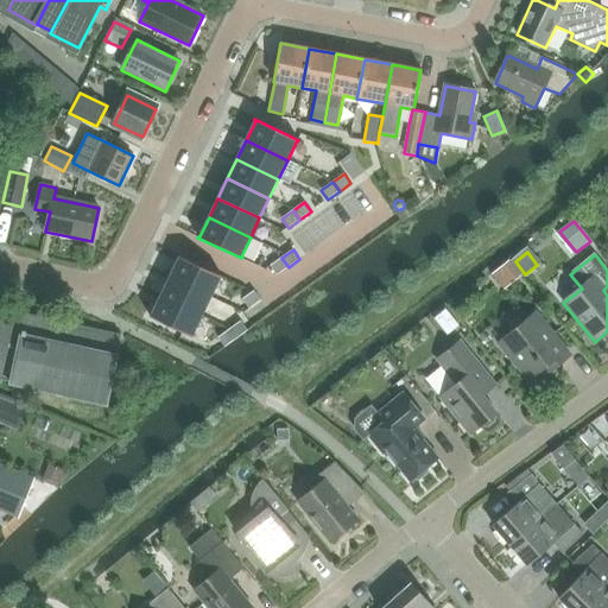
[(179,258),(170,277),(211,297),(220,278),(221,278),(222,277),(178,255),(178,257),(179,258)]
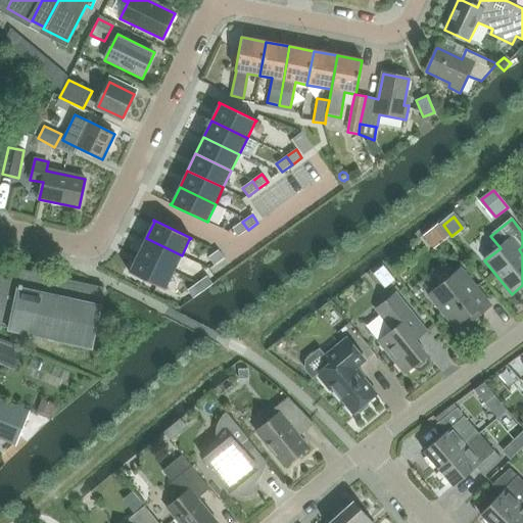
[(242,222),(232,229),(238,237),(248,230),(242,222)]
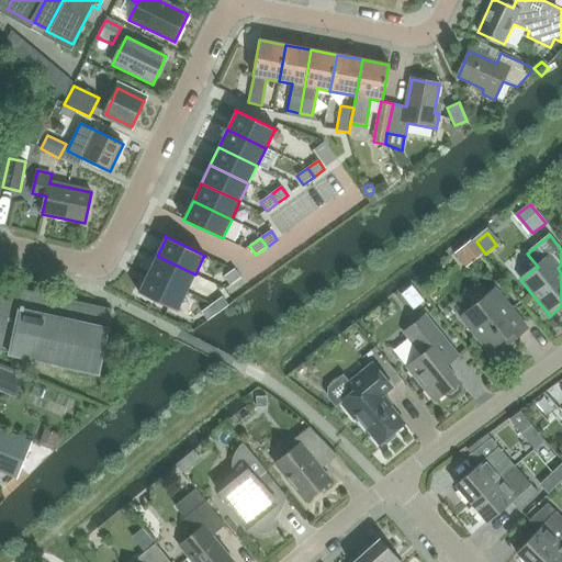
[(481,255),(470,242),(460,249),(471,262),(481,255)]
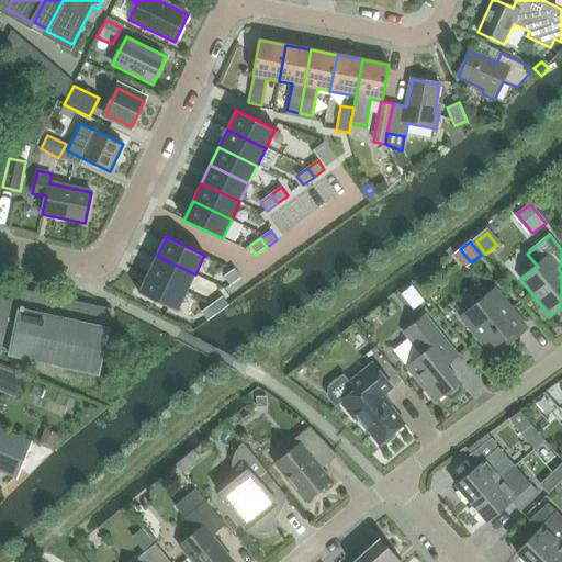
[(157,256),(148,273),(187,292),(195,274),(157,256)]
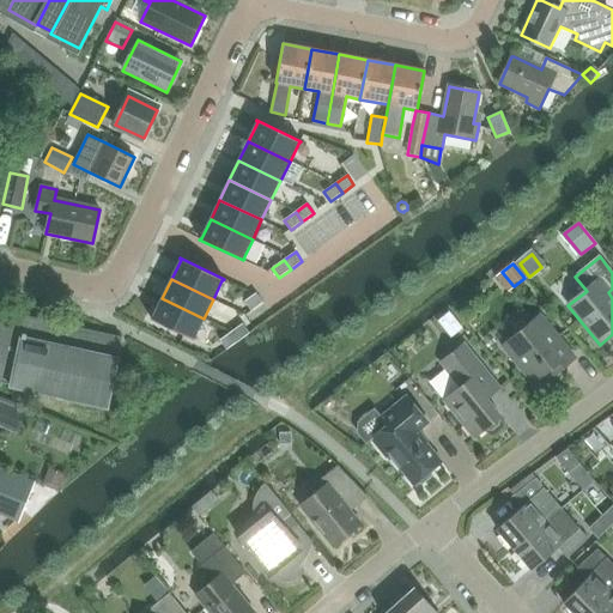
[(256,293),(244,302),(252,311),(262,303),(263,303),(256,293)]
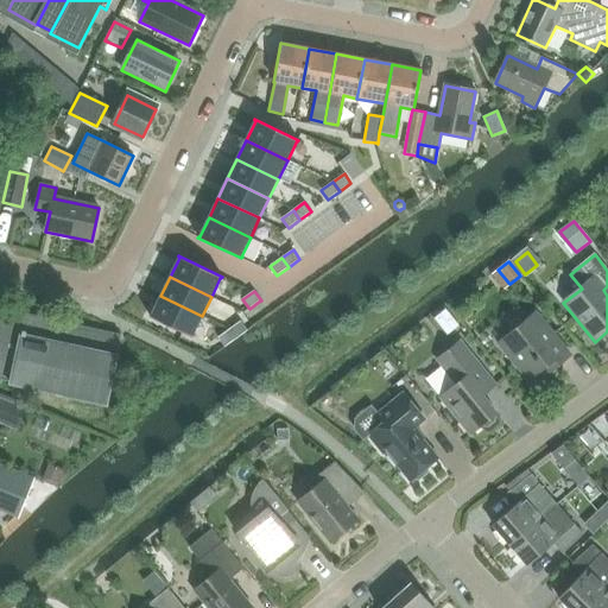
[(150,315),(150,316),(192,337),(194,336),(192,335),(202,316),(160,296),(151,316),(150,315)]
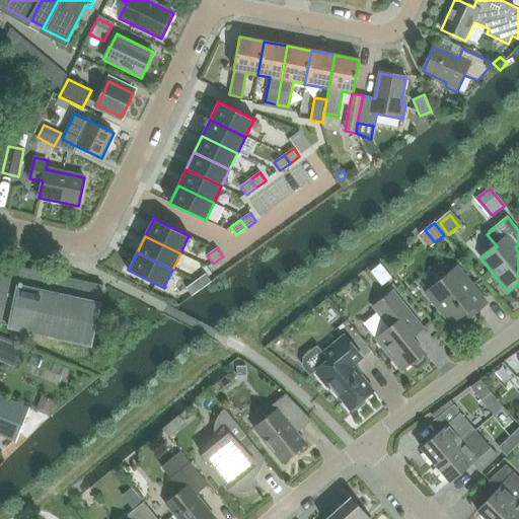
[(367,270),(379,286),(390,277),(378,262),(367,270)]
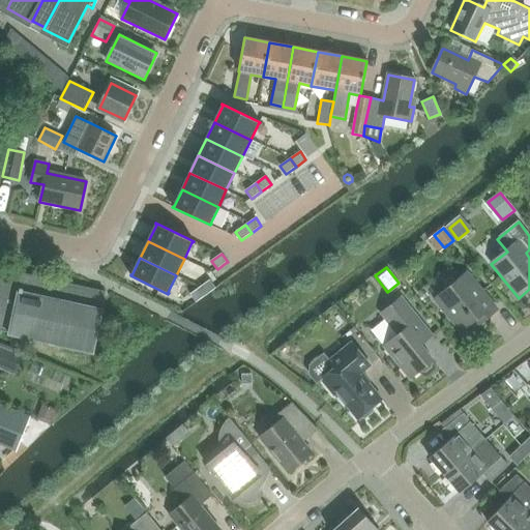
[(0,269),(0,331),(9,334),(9,335),(93,354),(102,311),(100,311),(105,293),(0,269)]
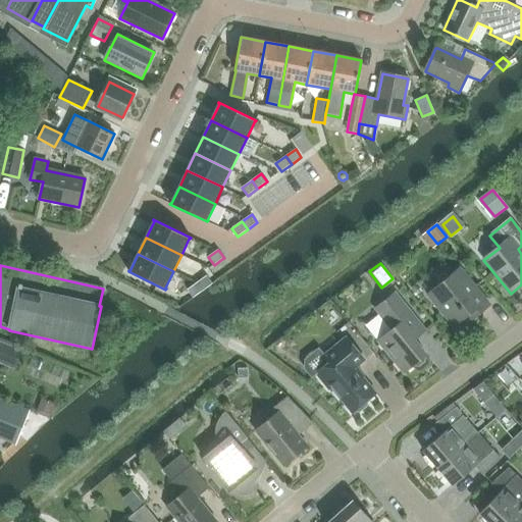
[(489,306),(460,270),(450,278),(449,277),(447,277),(446,276),(445,276),(442,276),(441,276),(440,277),(439,278),(438,279),(437,280),(437,282),(437,283),(437,284),(438,285),(438,288),(428,296),(454,327),(474,311),(478,316),(489,306)]
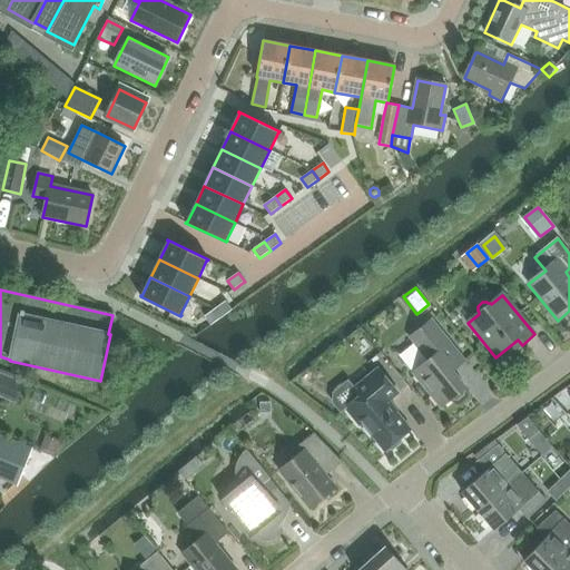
[(226,301),(215,308),(222,317),(233,310),(226,301)]
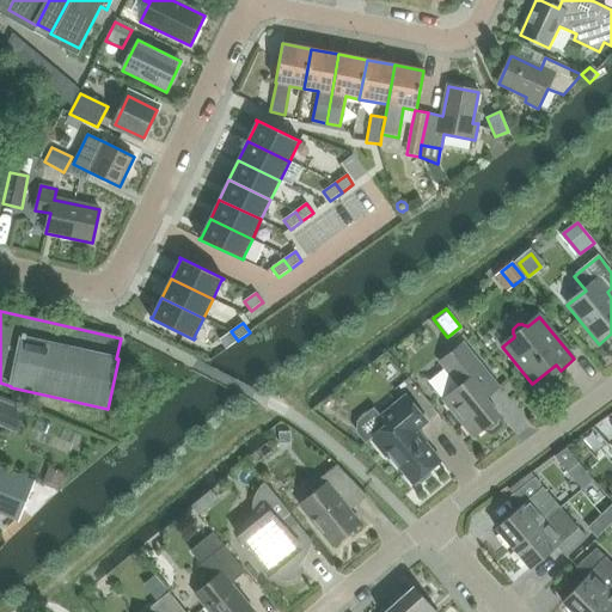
[(231,331),(220,340),(226,349),(238,341),(231,331)]
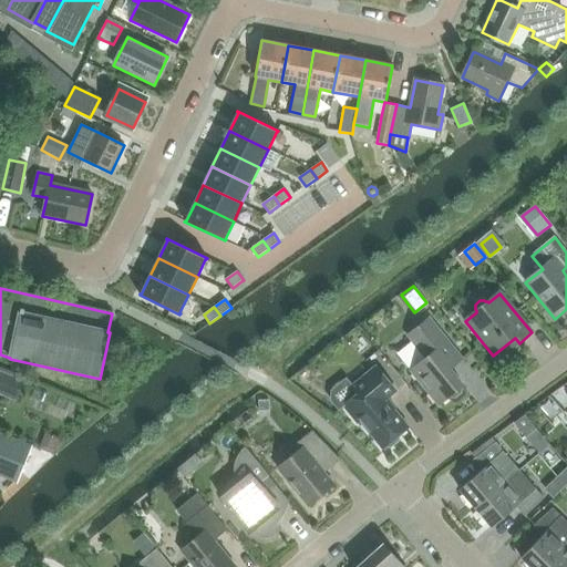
[(411,372),(440,406),(450,398),(452,400),(455,400),(462,394),(463,391),(461,389),(463,387),(444,362),(456,352),(430,320),(409,337),(426,359),(411,372)]
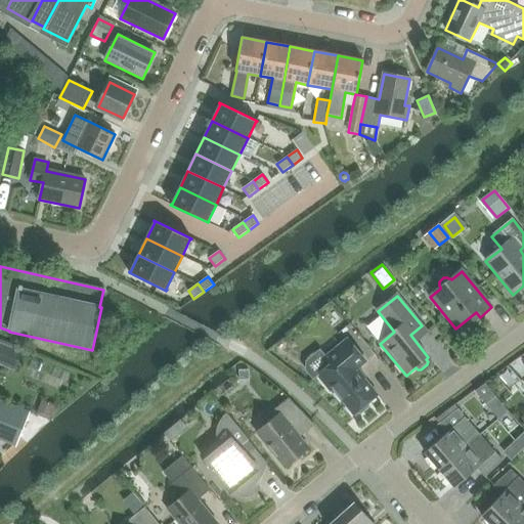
[(428,333),(420,340),(433,356),(441,349),(428,333)]
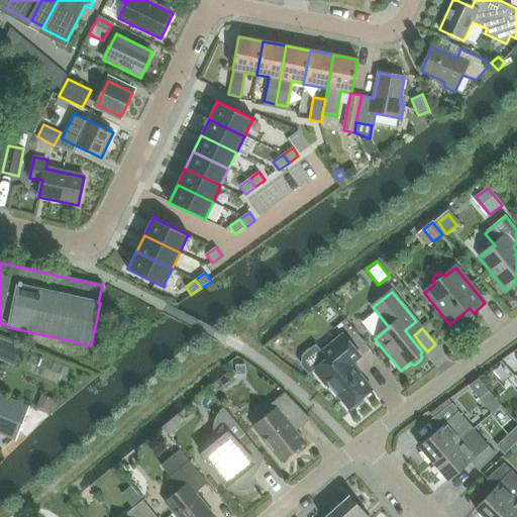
[(349,410),(352,408),(352,409),(356,409),(364,404),(364,400),(364,399),(373,391),(352,366),(362,358),(343,335),(321,353),(327,360),(313,372),(326,387),(328,385),(349,410)]
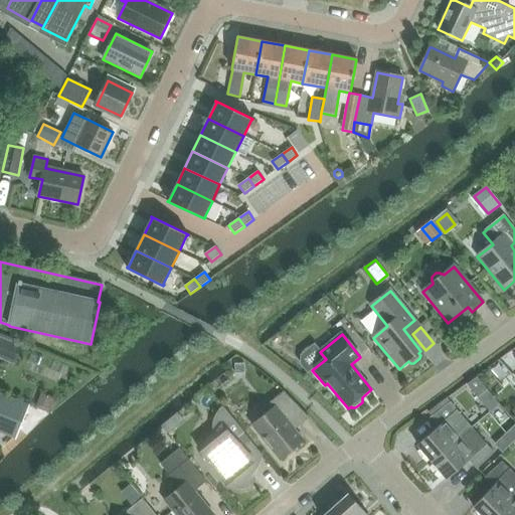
[(0,359),(14,365),(21,348),(0,339),(0,359)]
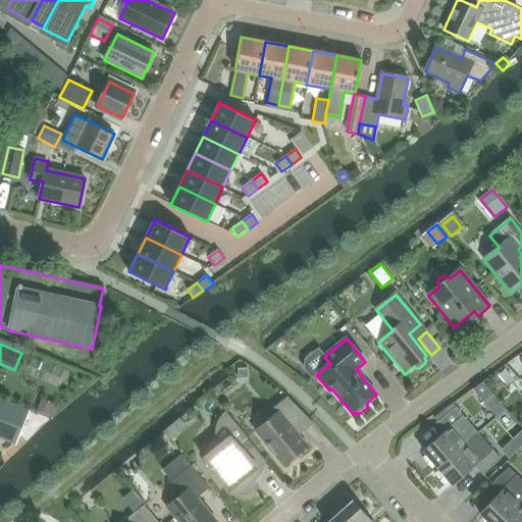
[(248,368),(238,369),(239,378),(248,378),(248,368)]
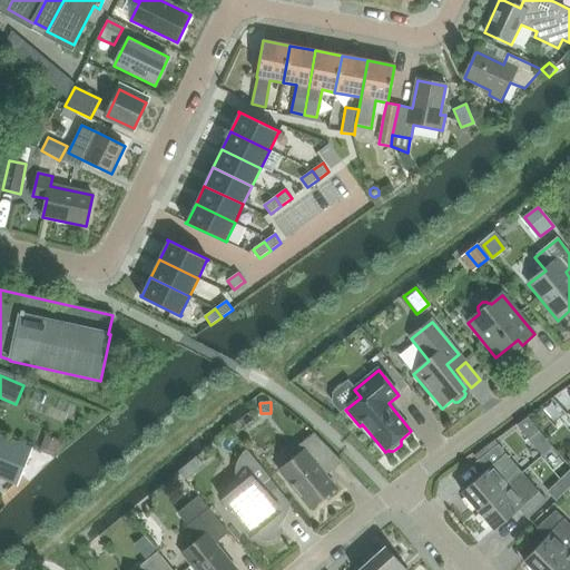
[(529,440),(540,432),(528,419),(528,418),(517,426),(529,440)]
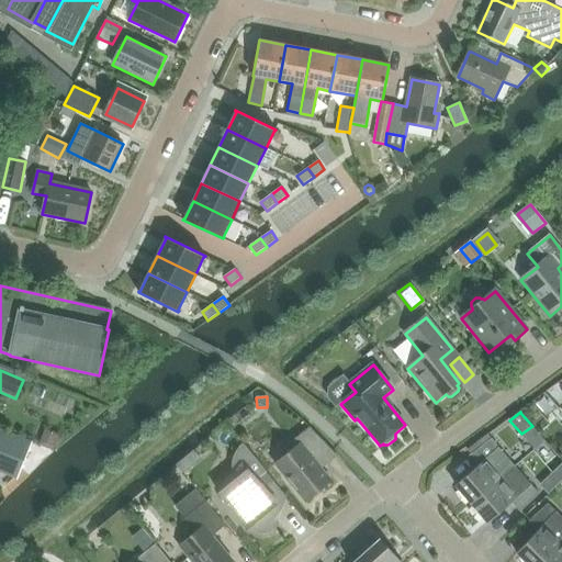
[(0,473),(18,481),(33,441),(0,428),(0,473)]
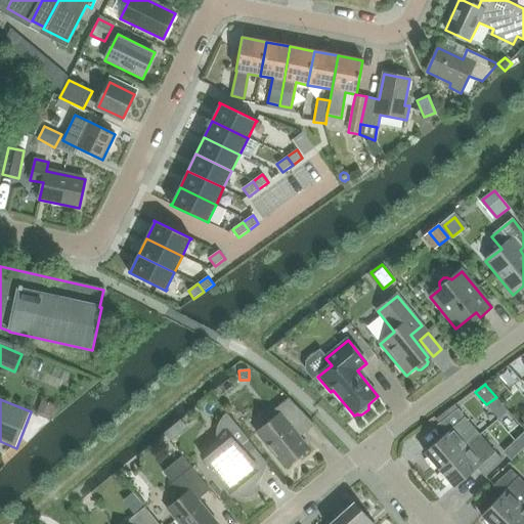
[(56,405),(42,399),(36,415),(49,421),(56,405)]
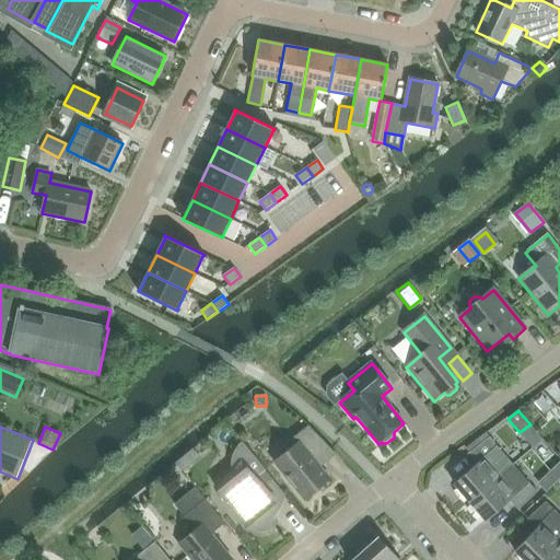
[(310,428),(294,440),(299,445),(276,465),(305,501),(329,481),(321,469),(337,456),(310,428)]
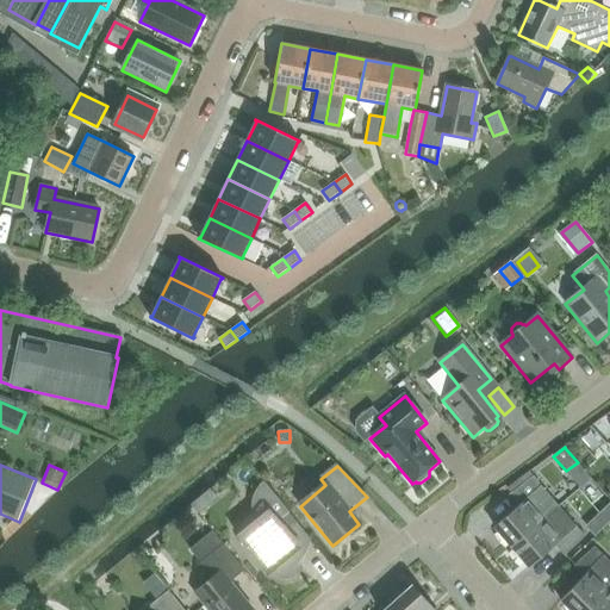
[(512,549),(559,509),(534,478),(511,496),(521,506),(495,529),(512,549)]
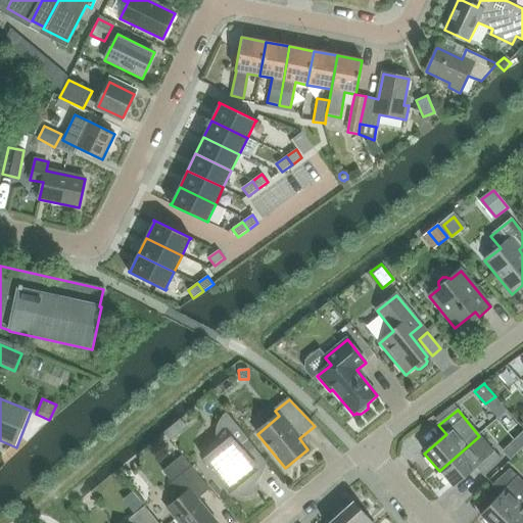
[(252,489),(255,486),(257,483),(259,480),(263,476),(262,475),(257,470),(268,462),(239,428),(217,447),(219,449),(203,462),(206,465),(204,467),(216,480),(218,478),(230,493),(232,491),(233,493),(235,494),(237,495),(239,496),(241,497),(243,497),(245,497),(248,496),(251,496),(253,494),(255,493),(257,491),(256,490),(254,492),(252,489)]
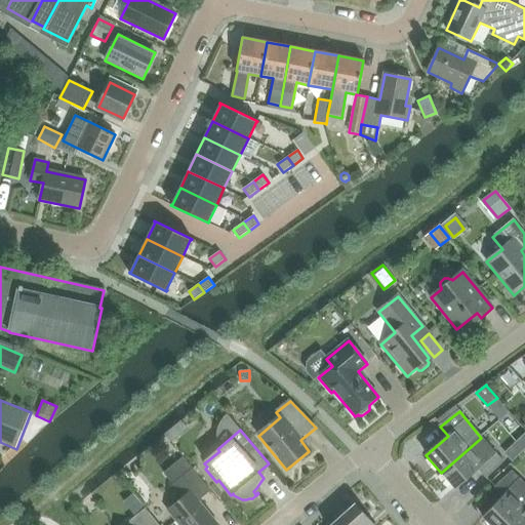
[(524,434),(505,454),(513,462),(524,450),(524,434)]
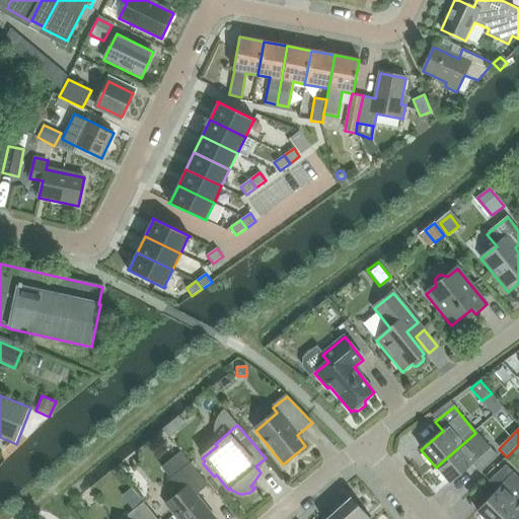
[(475,433),(436,467),(450,484),(472,465),(480,474),(498,457),(485,444),(475,433)]
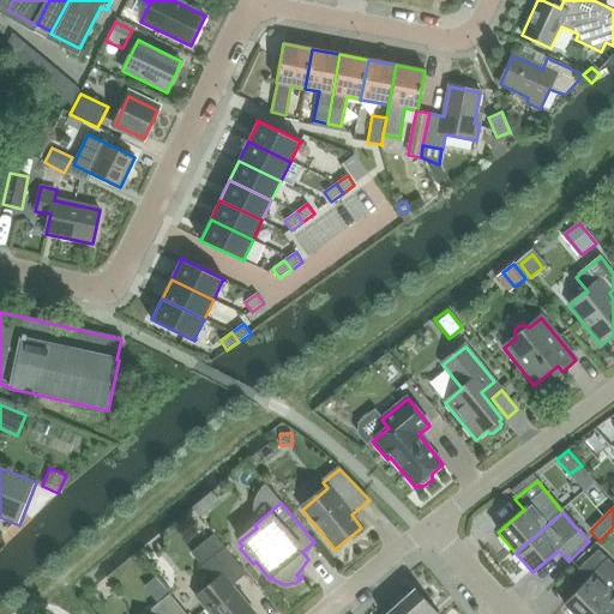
[(197,600),(208,613),(253,613),(233,588),(246,577),(224,551),(199,572),(211,587),(197,600)]
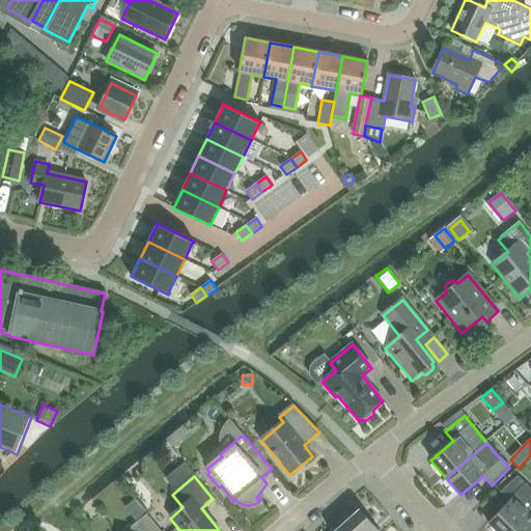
[(530,491),(518,478),(508,486),(500,494),(508,503),(488,524),(495,530),(513,530),(530,513),(530,491)]
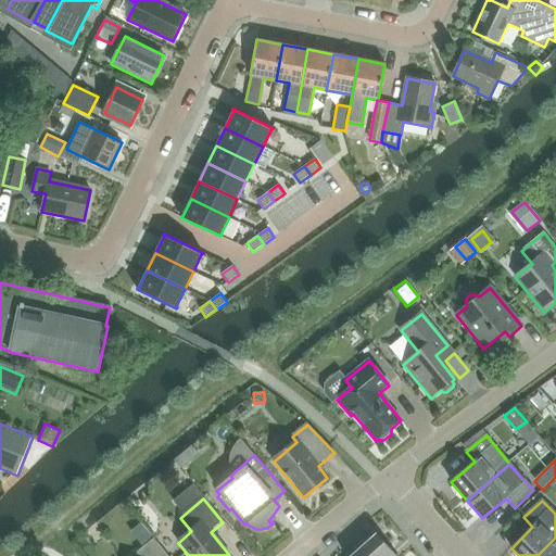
[(377,535),(356,553),(357,555),(392,555),(394,555),(377,535)]
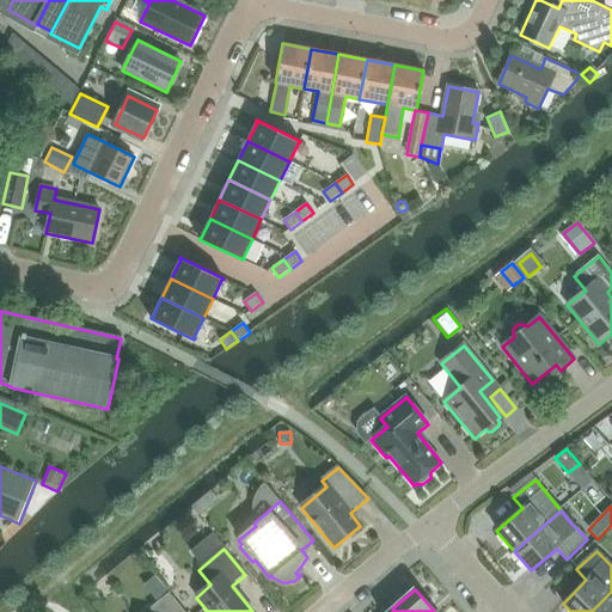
[(611,611),(611,592),(592,611),(611,611)]
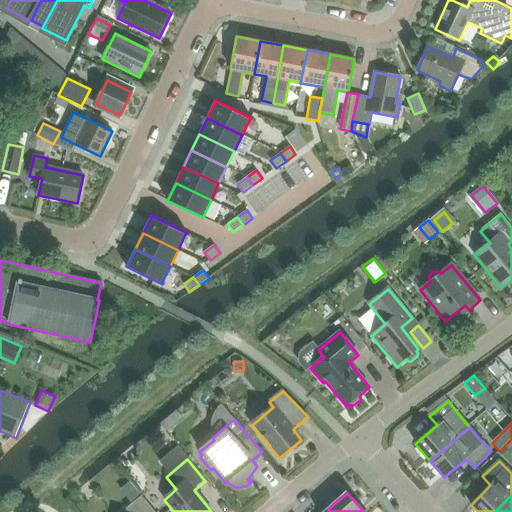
[(127,511),(153,511),(142,498),(127,511)]
